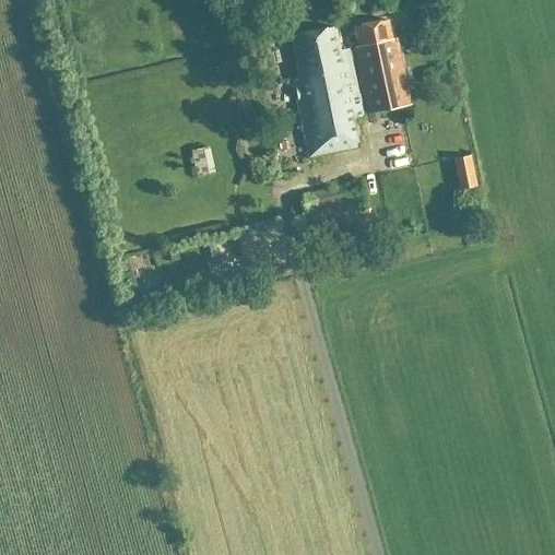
[(391,20),(357,27),(362,46),(358,47),(373,111),(413,103),(399,37),(396,38),(391,20)]
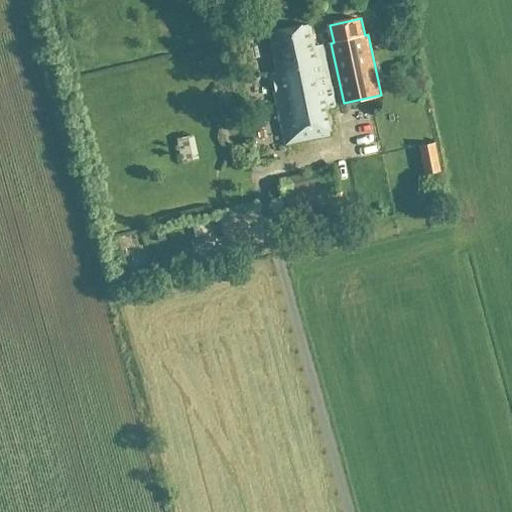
[(311,23),(272,31),(280,71),(273,72),(288,143),(334,134),(329,110),(337,108),(323,44),(315,45),(311,23)]
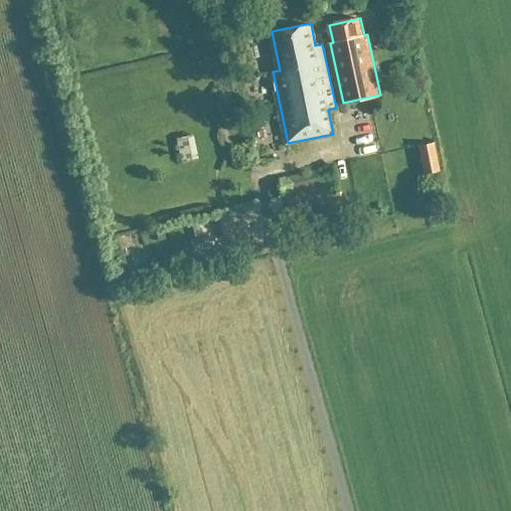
[(272,53),(256,57),(259,74),(276,70),(272,53)]
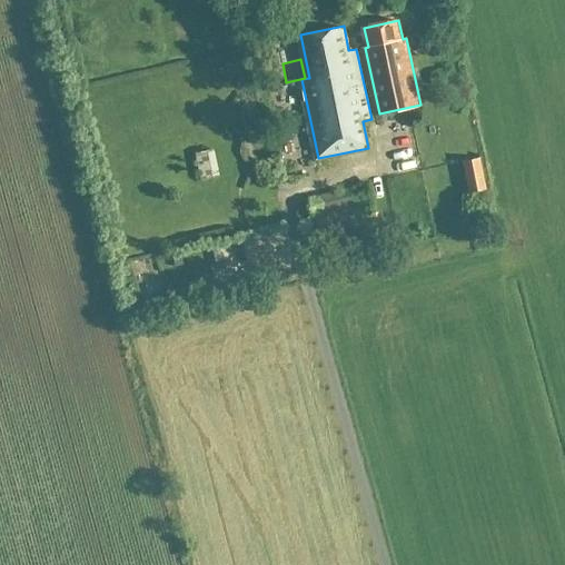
[(196,151),(201,179),(221,175),(215,147),(196,151)]
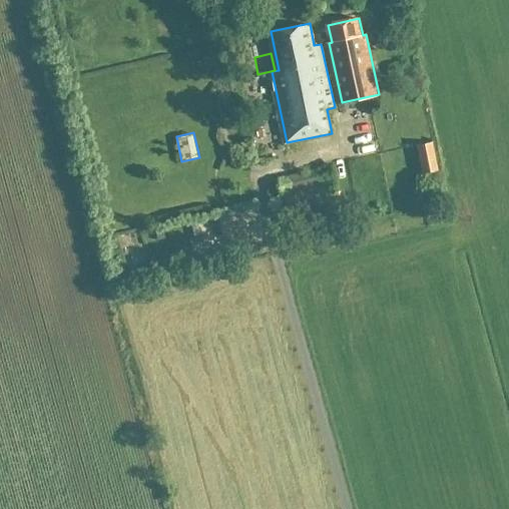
[(439,170),(434,142),(419,144),(424,172),(439,170)]
